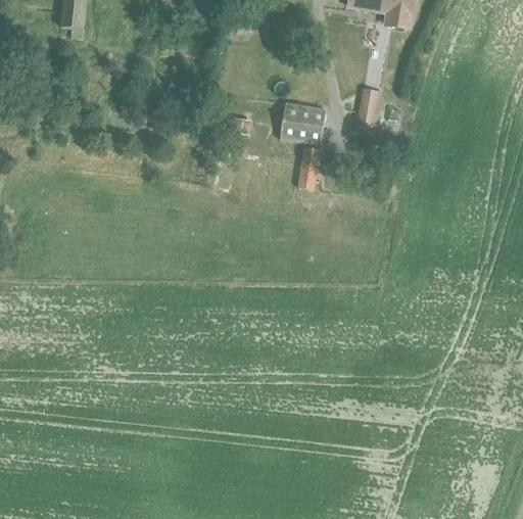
[(63,0),(59,36),(83,38),(87,0),(63,0)]
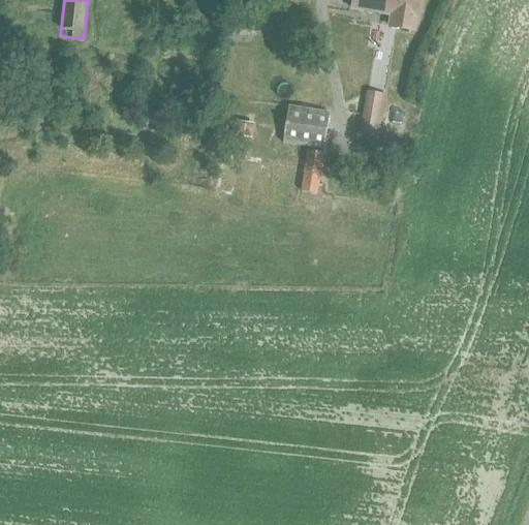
[(418,16),(421,0),(353,0),(352,5),(392,11),(390,24),(414,28),(416,16),(418,16)]
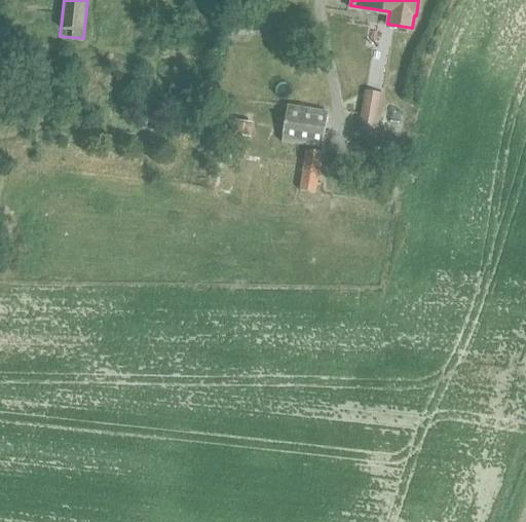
[(384,90),(365,87),(355,136),(376,139),(384,90)]
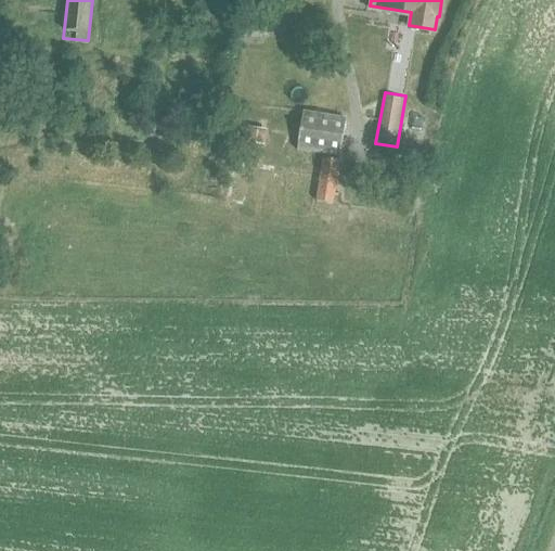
[(302,110),(297,146),(339,154),(346,116),(302,110)]
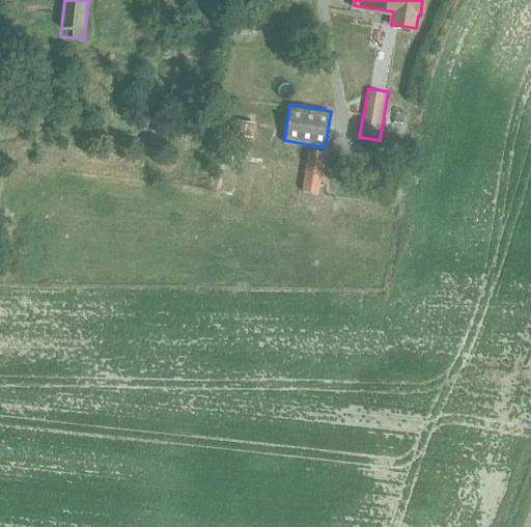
[(240,123),(238,138),(254,140),(256,126),(240,123)]
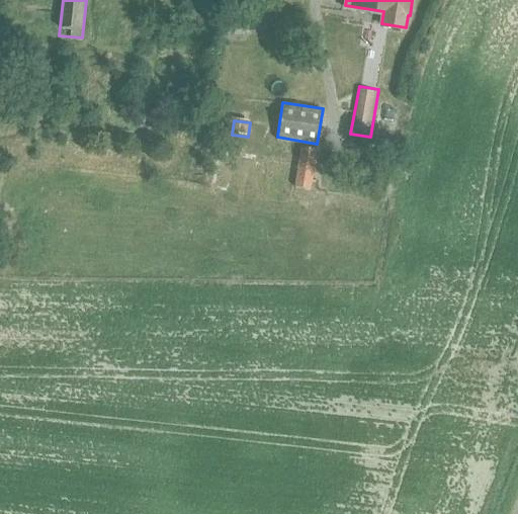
[(295,185),(310,188),(317,148),(301,145),(295,185)]
